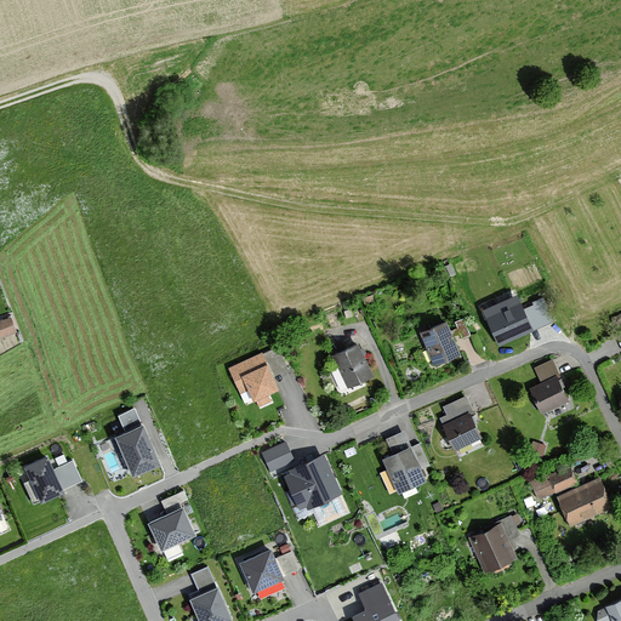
[(518,296),(483,312),(499,346),(533,331),(523,309),(518,296)]
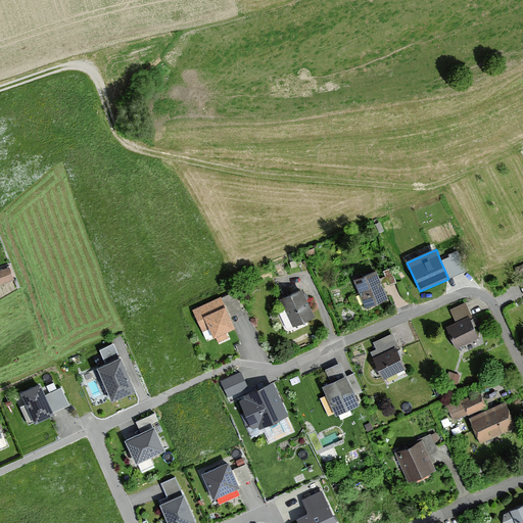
[(467,271),(458,250),(448,254),(449,256),(440,260),(448,279),(467,271)]
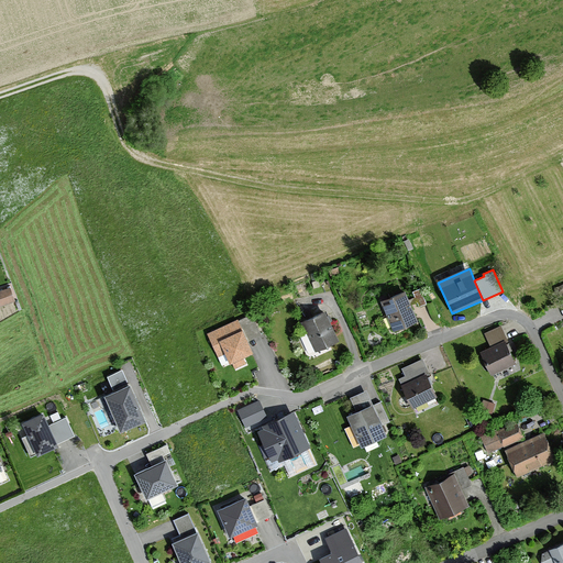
[(0,308),(13,304),(8,290),(0,293),(0,308)]
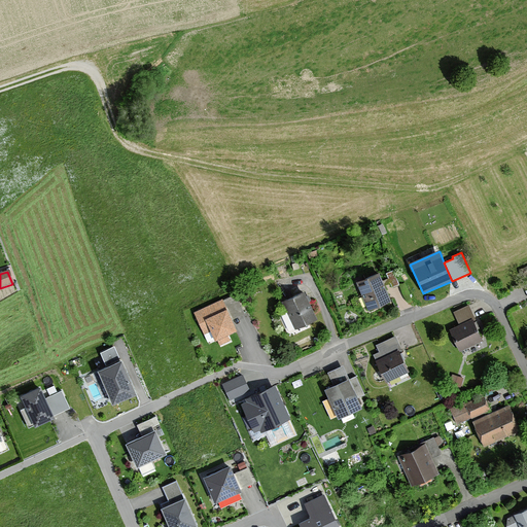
[(391,302),(379,273),(357,282),(370,311),(391,302)]
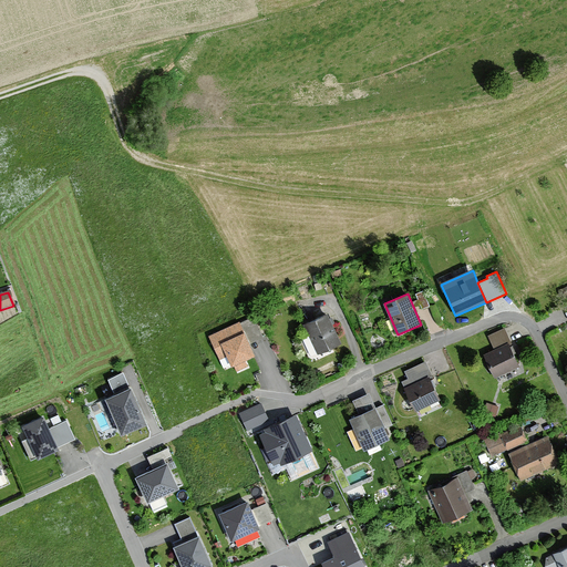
[(342,344),(328,313),(303,325),(318,356),(342,344)]
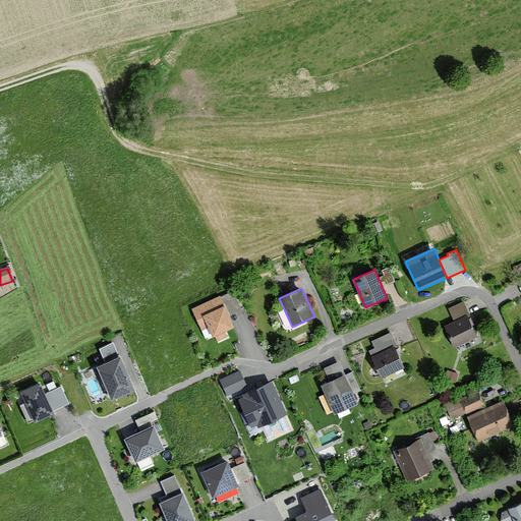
[(221,296),(192,309),(203,331),(210,328),(214,337),(216,336),(218,342),(229,337),(225,330),(234,326),(230,316),(243,310),(234,292),(222,298),(221,296)]
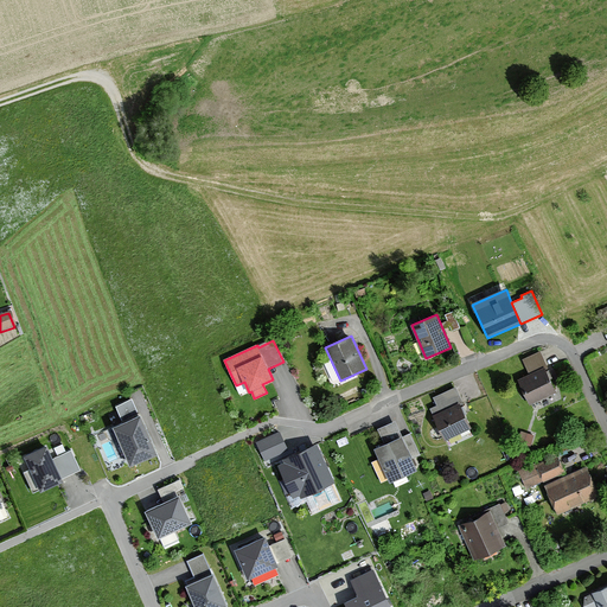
[(548,369),(540,351),(522,360),(529,375),(518,379),(531,406),(556,394),(545,371),(548,369)]
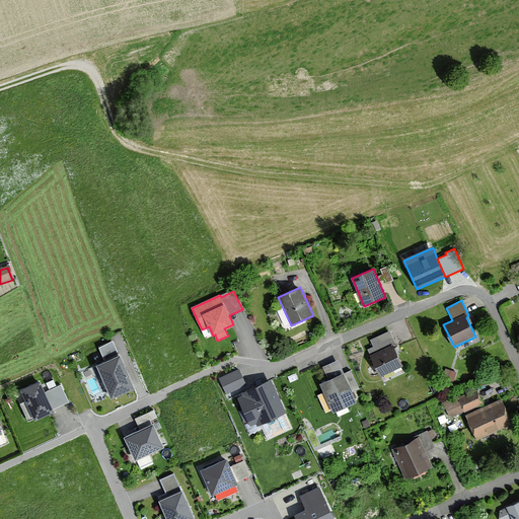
[(395,346),(388,332),(370,342),(373,348),(367,351),(379,377),(401,367),(392,348),(395,346)]
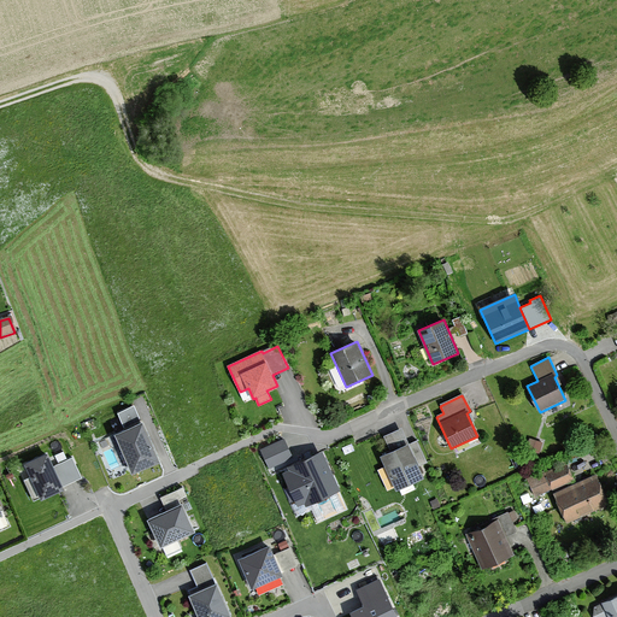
[(134,406),(117,413),(125,430),(141,423),(134,406)]
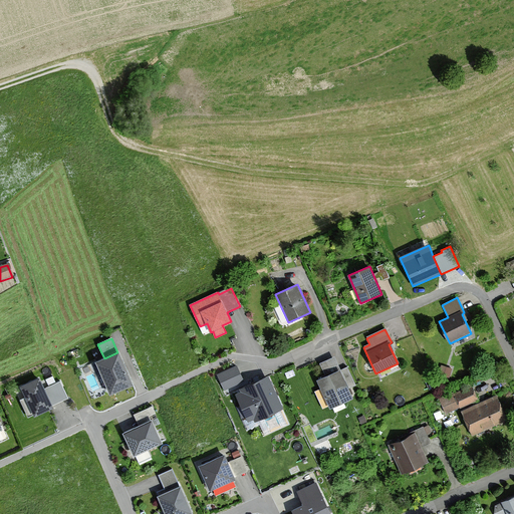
[(104,358),(94,362),(109,396),(134,386),(118,352),(117,352),(104,358)]
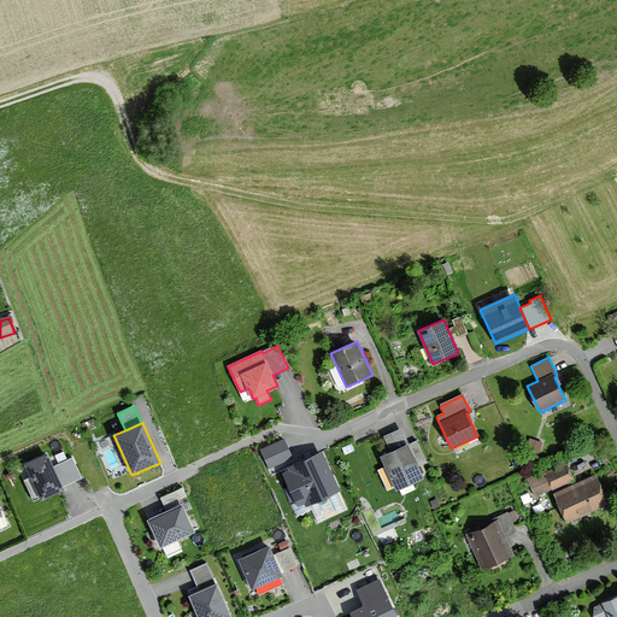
[(410,446),(401,428),(383,438),(389,452),(378,457),(397,492),(425,477),(421,466),(427,463),(416,442),(410,446)]
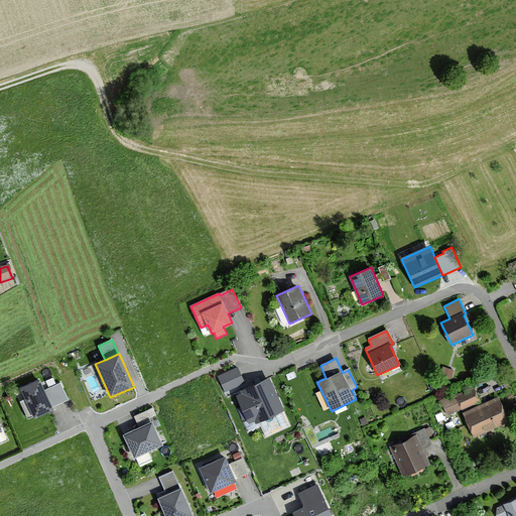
[(238,366),(217,376),(225,392),(246,383),(238,366)]
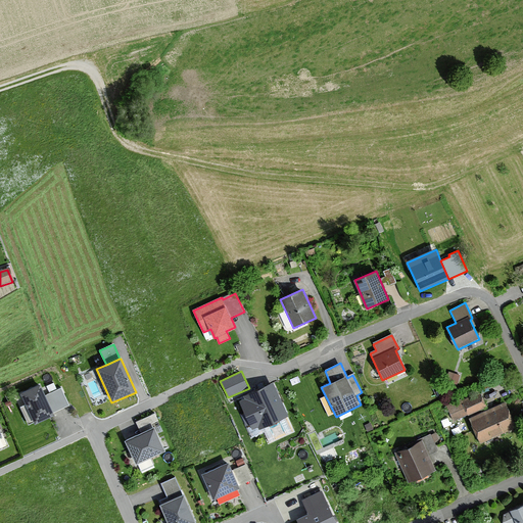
[(445,380),(458,384),(461,375),(448,371),(445,380)]
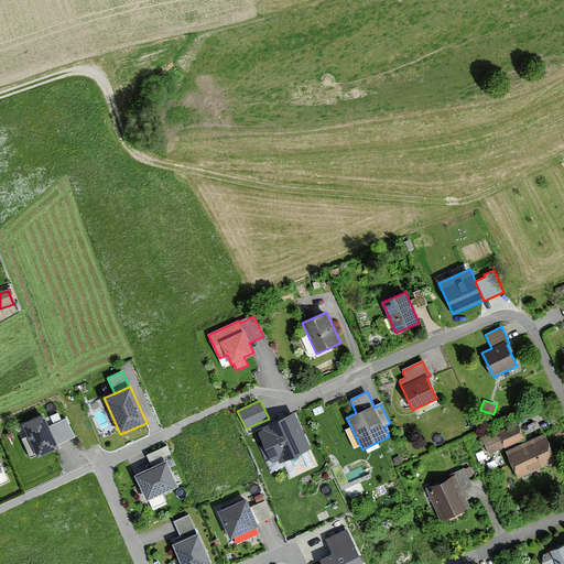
[(43,414),(21,424),(36,458),(58,448),(57,445),(49,426),(43,414)]
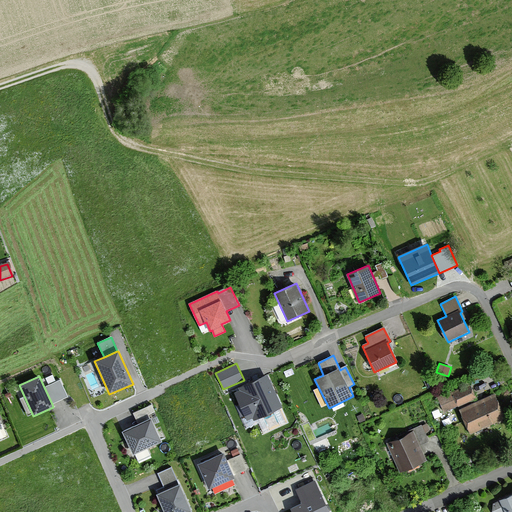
[(267,376),(237,389),(239,393),(234,395),(247,425),(282,410),(267,376)]
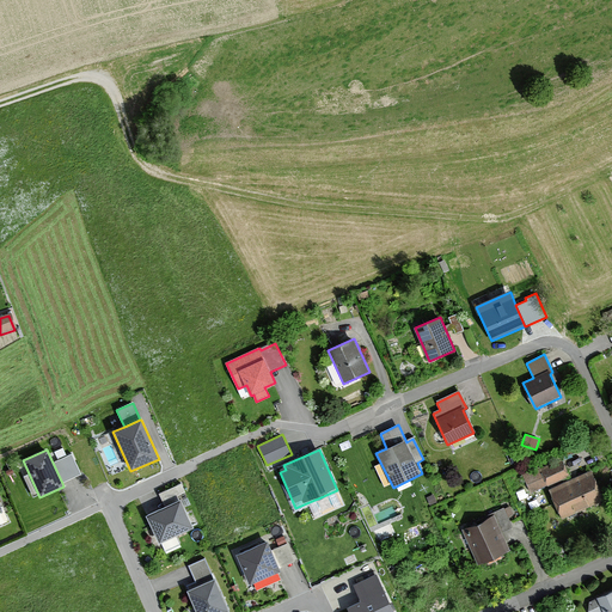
[(544,465),(560,459),(557,452),(540,458),(544,465)]
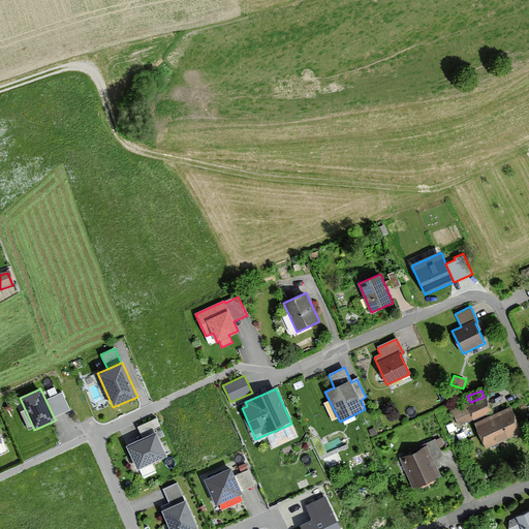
[(70,410),(62,393),(45,400),(54,417),(70,410)]
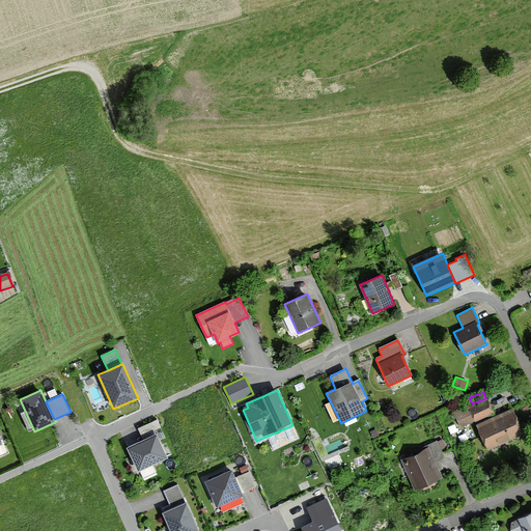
[(459,426),(494,413),(488,400),(468,409),(467,406),(453,411),(459,426)]
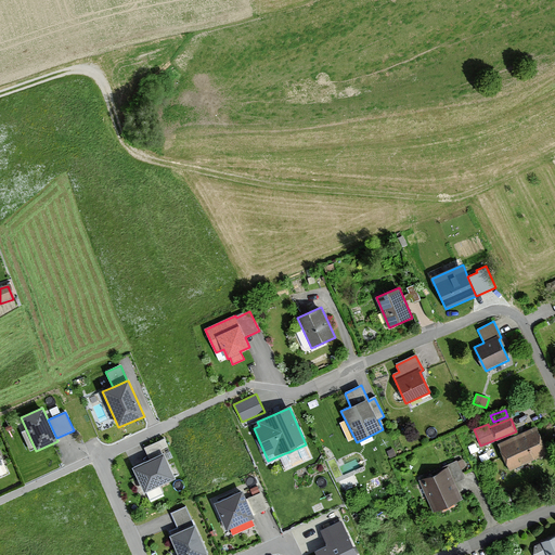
[(510,470),(547,453),(537,427),(498,443),(510,470)]
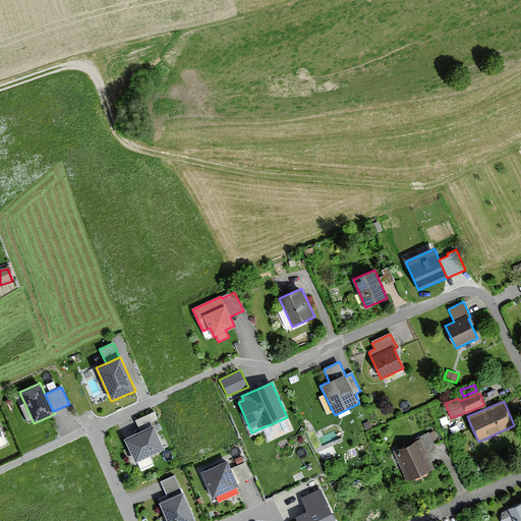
[(139,433),(124,441),(134,463),(164,450),(153,426),(159,423),(154,413),(134,422),(139,433)]
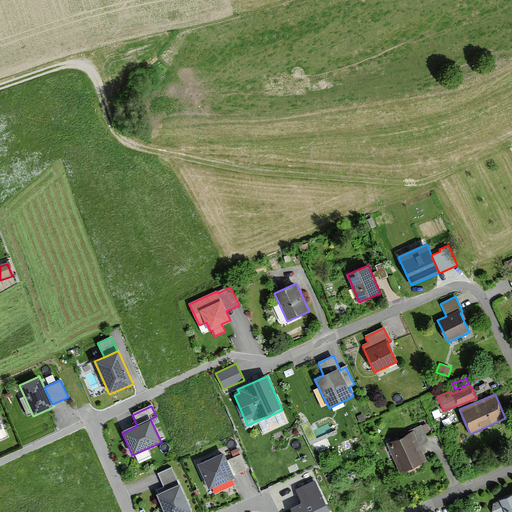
[(409,432),(410,435),(388,444),(400,473),(425,462),(418,446),(428,442),(422,427),(409,432)]
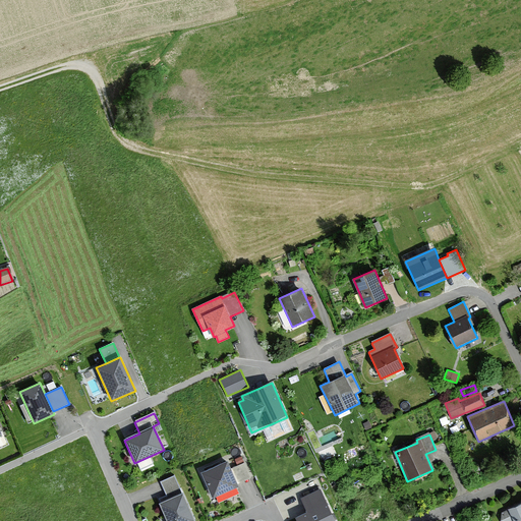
[(227,461),(200,472),(212,499),(238,487),(227,461)]
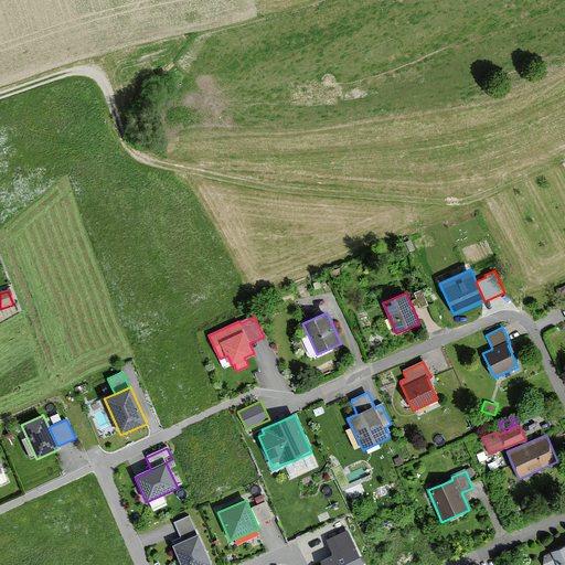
[(181,542),(172,546),(179,564),(211,564),(199,535),(195,537),(188,518),(173,524),(181,542)]
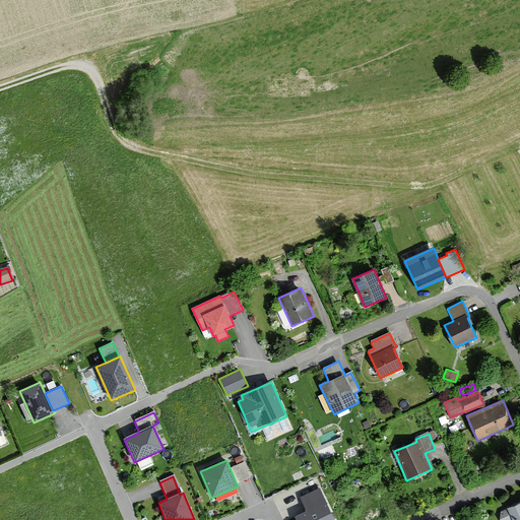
[(334,519),(320,489),(300,499),(306,511),(296,516),(297,519),(334,519)]
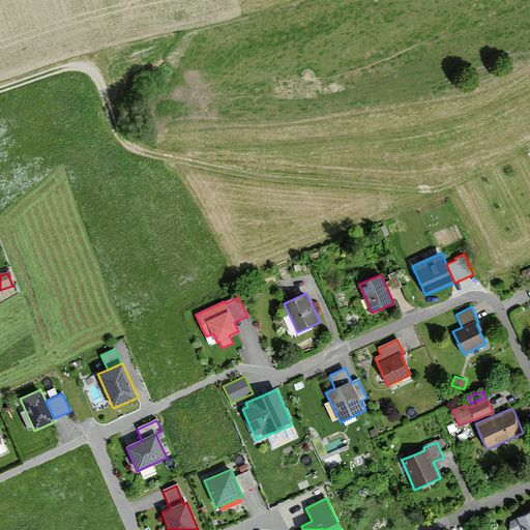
[(529,529),(529,512),(518,519),(522,529),(529,529)]
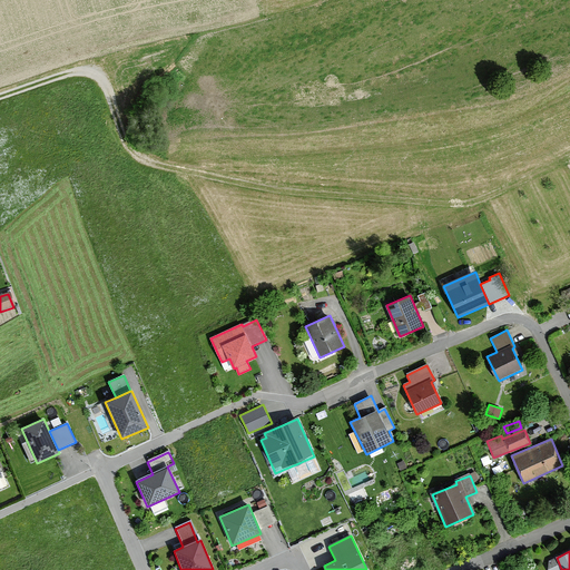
All buildings are outlined.
